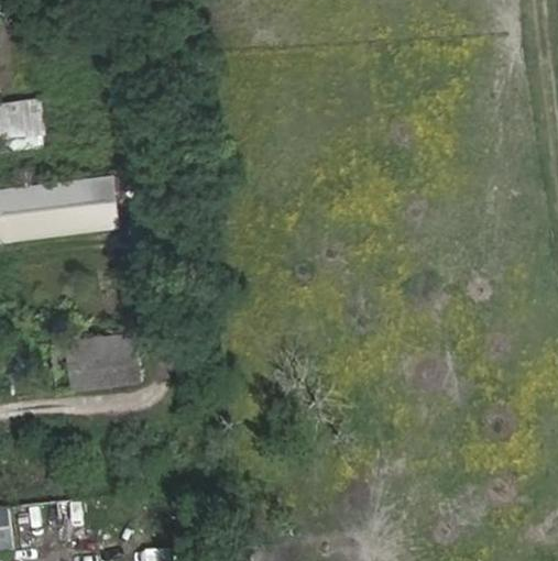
[(0,144),(43,142),(41,98),(0,100),(0,144)]
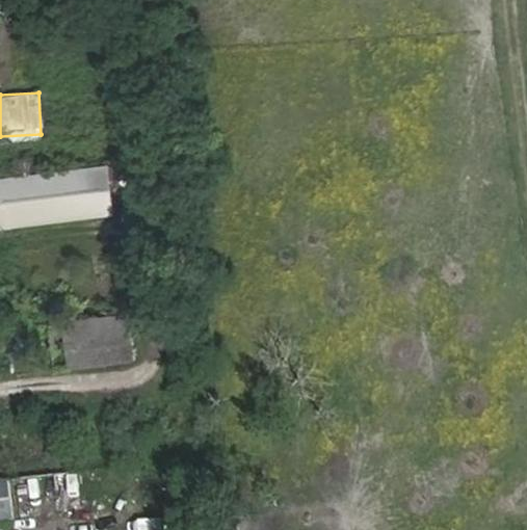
[(109,166),(0,177),(0,229),(114,218),(109,166)]
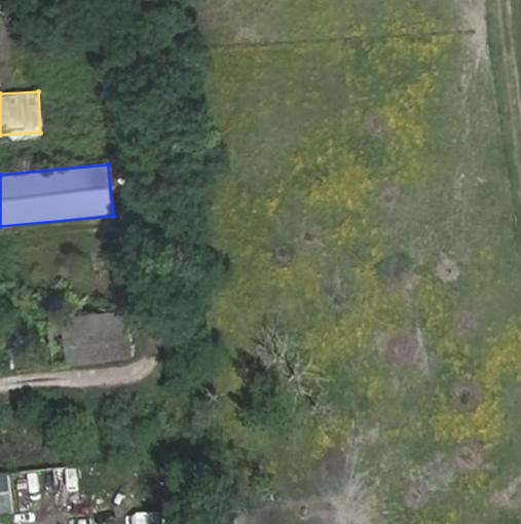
[(61,313),(63,362),(129,359),(127,311),(61,313)]
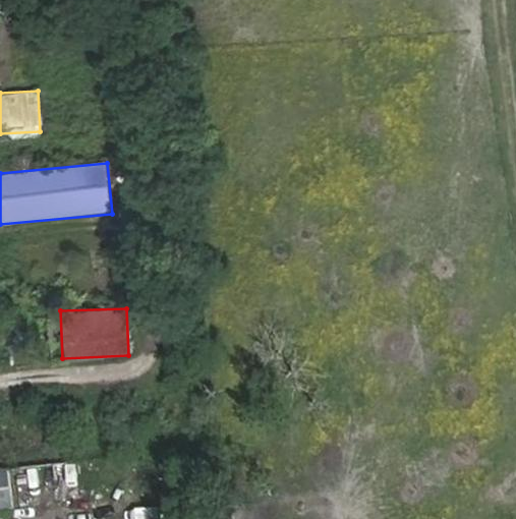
[(0,509),(12,508),(9,467),(0,468),(0,509)]
